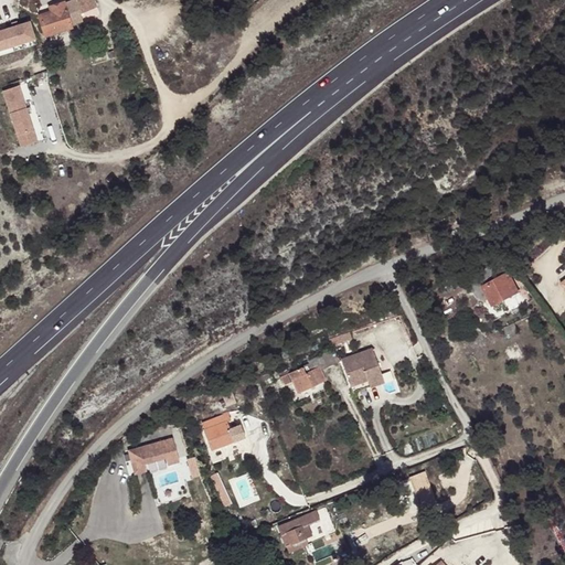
[(64,2),(50,7),(52,12),(40,16),(46,35),(72,28),(72,25),(83,21),(81,14),(97,8),(94,0),(74,0),(65,4),(64,2)]
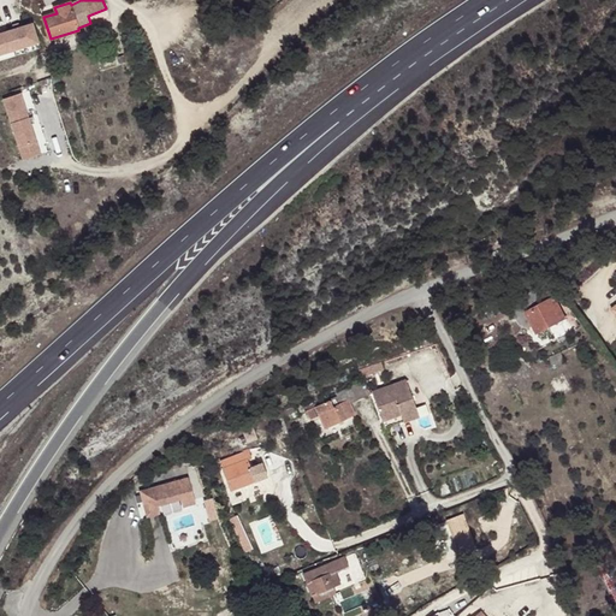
[(33,24),(0,34),(0,54),(39,43),(33,24)]
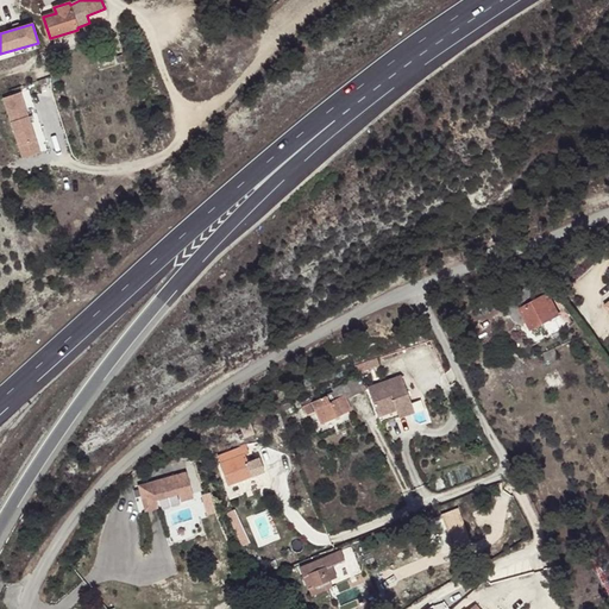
[(24,94),(2,100),(24,158),(41,154),(27,114),(29,114),(24,94)]
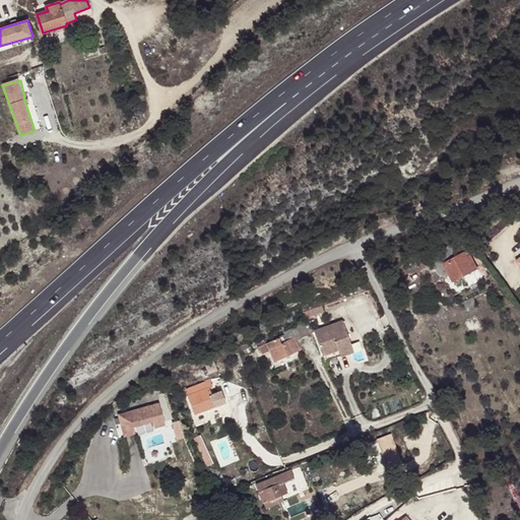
[(470,254),(446,268),(457,286),(480,272),(470,254)]
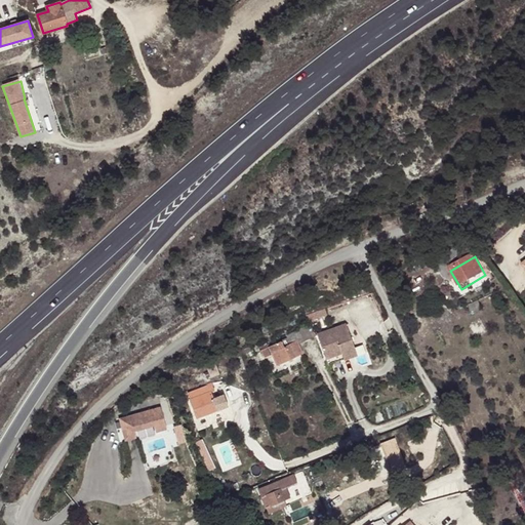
[(422,269),(416,272),(420,278),(427,275),(426,273),(435,267),(431,260),(421,267),(422,269)]
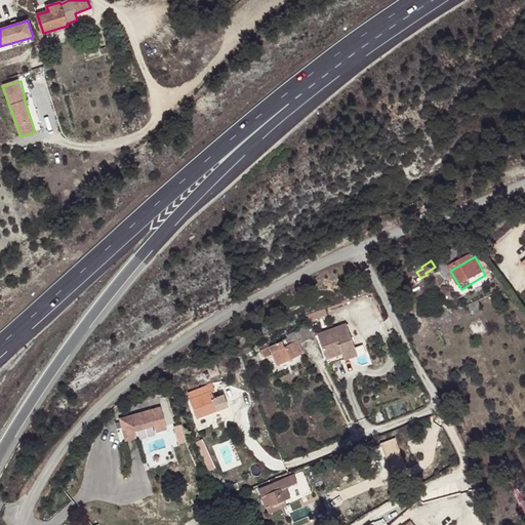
[(485,305),(476,311),(479,317),(489,311),(485,305)]
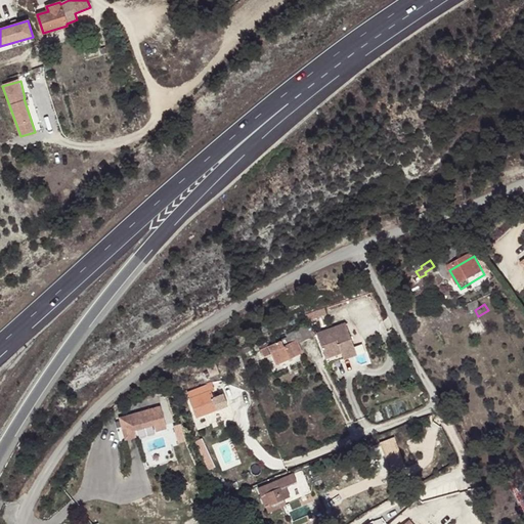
[(316,333),(328,362),(356,352),(346,322),(316,333)]
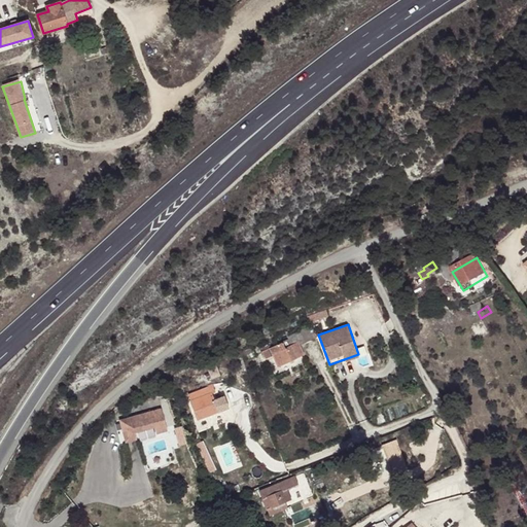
[(290,339),(281,342),(270,348),(261,351),(266,358),(273,355),(277,365),(303,354),(300,346),(315,339),(310,327),(289,336),(290,339)]
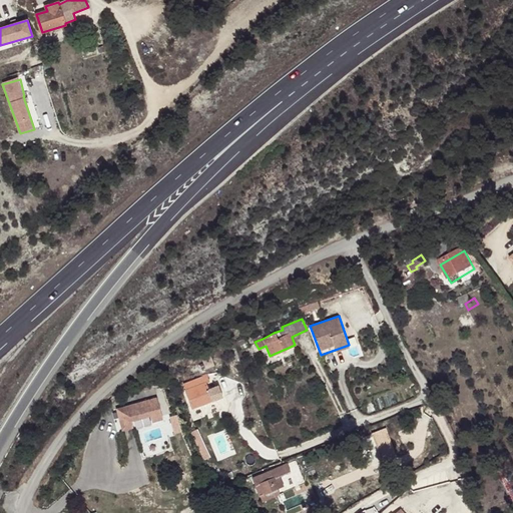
[(210,356),(202,360),(205,370),(215,366),(210,356)]
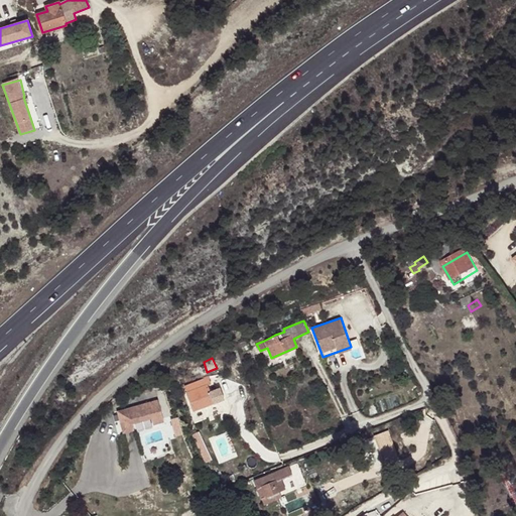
[(204,380),(184,388),(195,411),(203,408),(205,414),(215,410),(214,404),(204,380)]
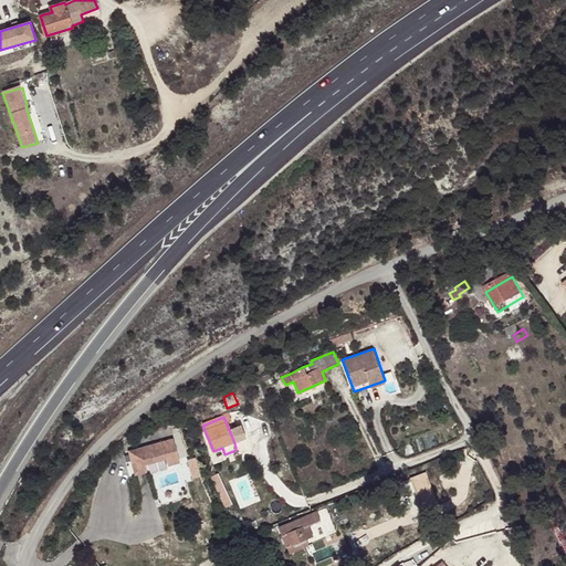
[(127,456),(125,457),(129,472),(156,464),(155,460),(164,458),(160,447),(127,456)]
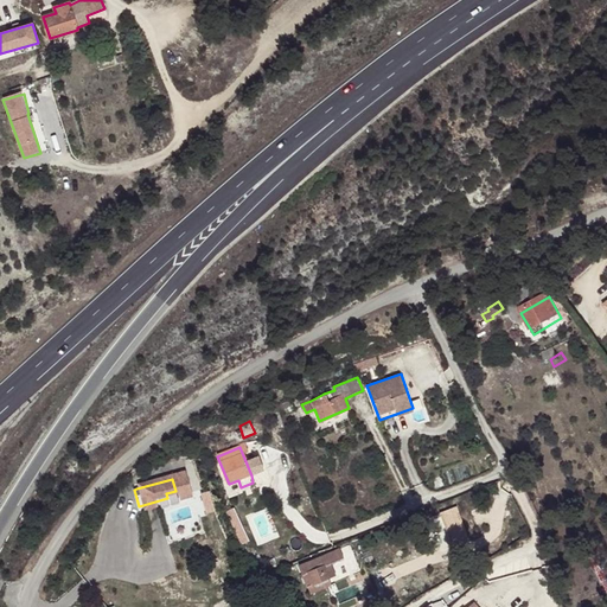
[(209,512),(219,510),(215,490),(204,492),(209,512)]
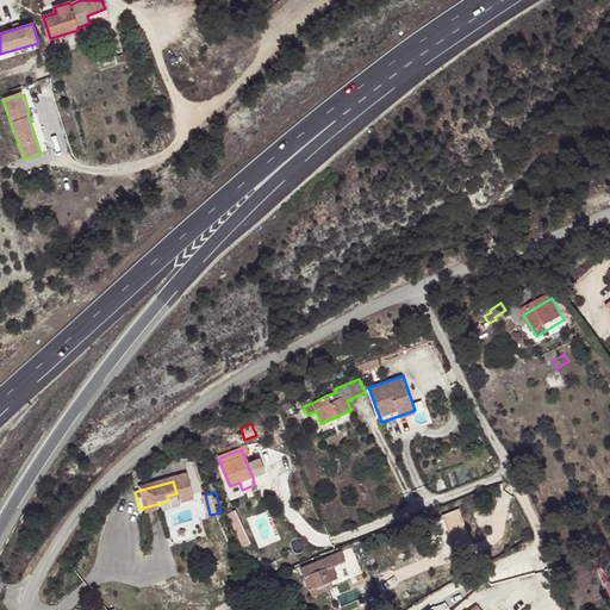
[(462,508),(446,514),(455,546),(472,540),(462,508)]
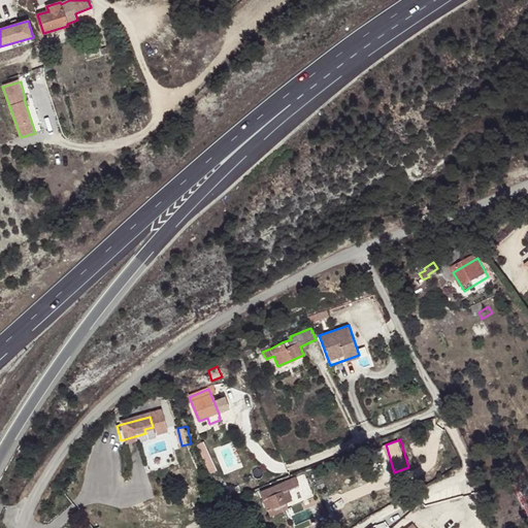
[(261,492),(268,508),(277,505),(292,499),(285,482),(261,492)]
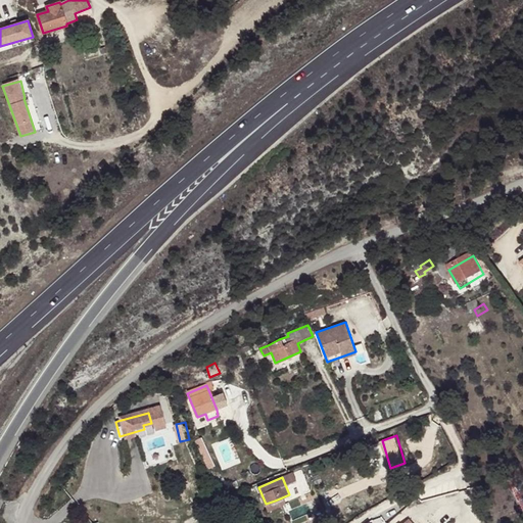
[(300,481),(288,484),(291,497),(303,494),(300,481)]
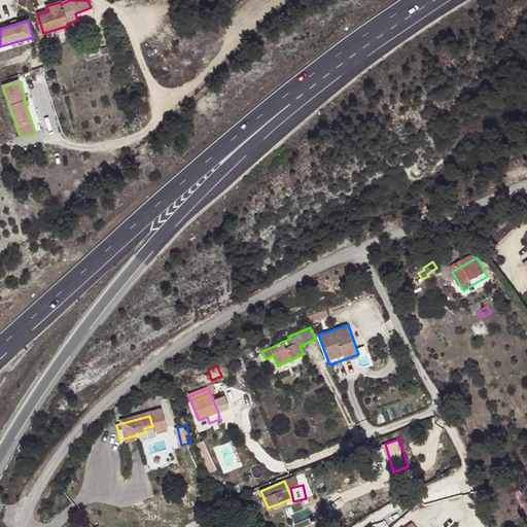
[(280,511),(277,504),(268,507),(270,515),(280,511)]
